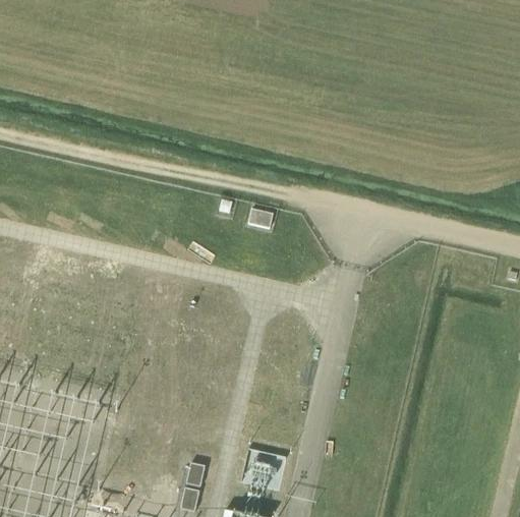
[(230,211),(232,200),(222,198),(219,208),(230,211)]
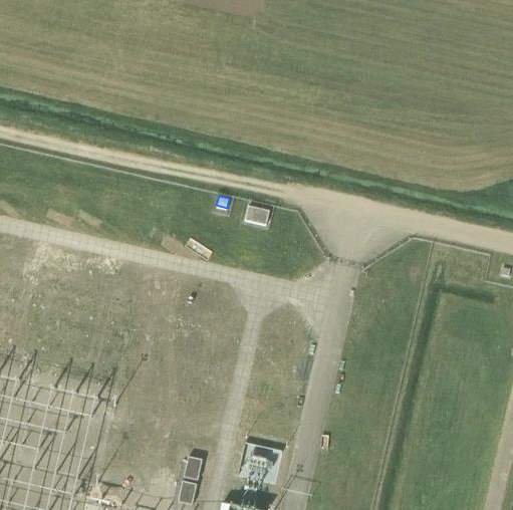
[(269,210),(248,205),(244,220),(265,225),(269,210)]
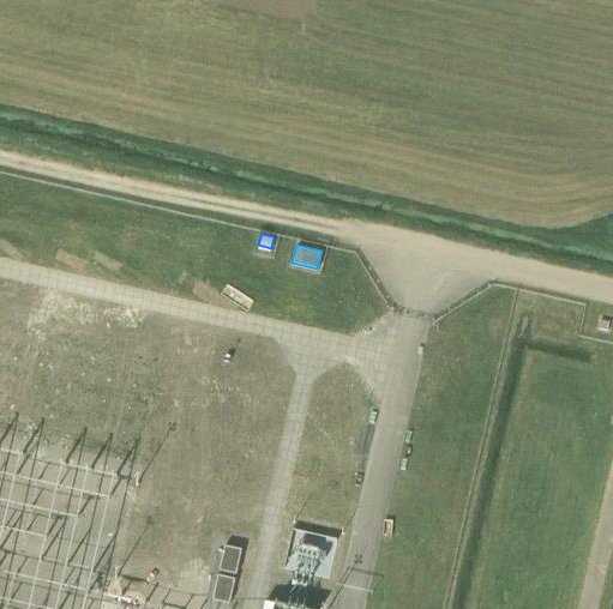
[(288,528),(284,549),(328,555),(331,534),(288,528)]
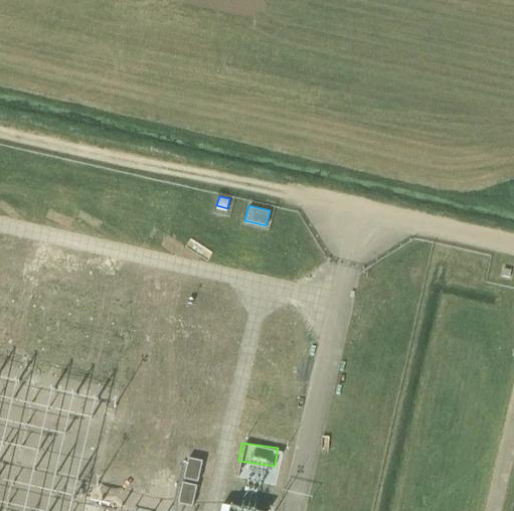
[(188,461),(184,477),(198,480),(202,461),(202,460),(189,457),(188,461)]
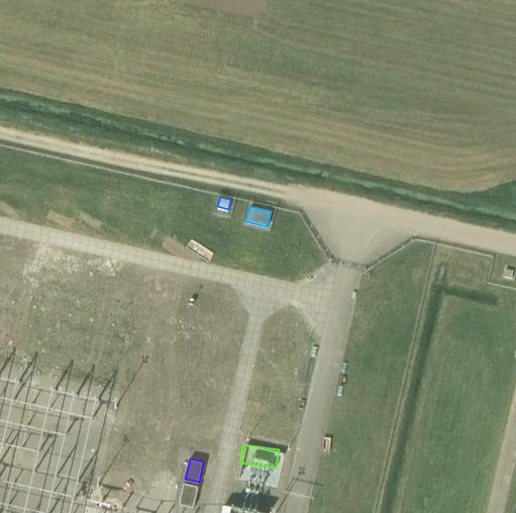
[(184,484),(180,503),(194,506),(198,487),(184,484)]
